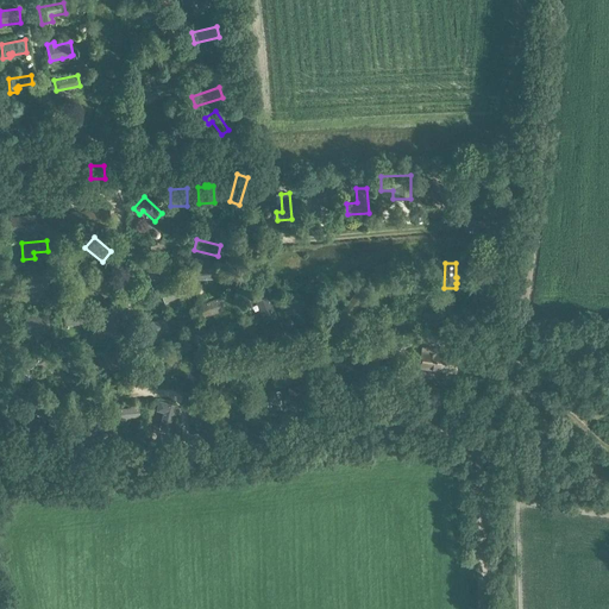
[(219,268),(193,270),(194,281),(219,278),(219,268)]
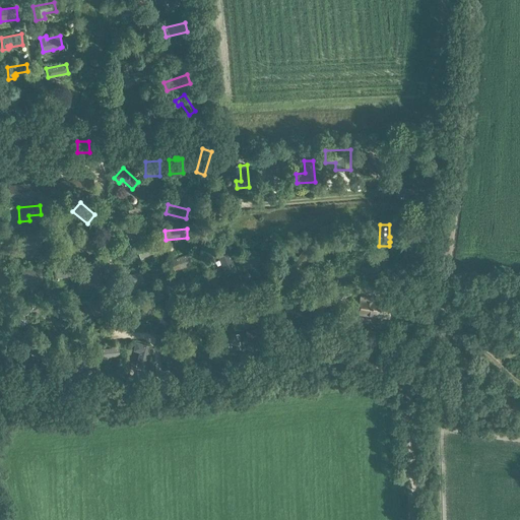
[(81,233),(74,241),(79,246),(86,252),(87,251),(90,253),(98,245),(81,233)]
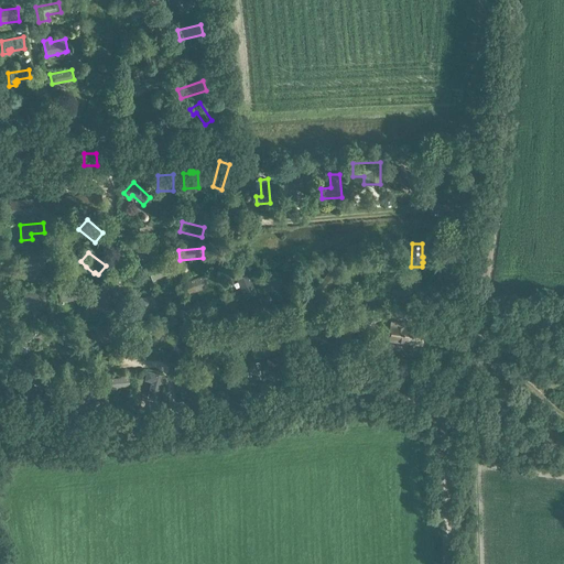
[(44,255),(22,257),(23,269),(45,267),(44,255)]
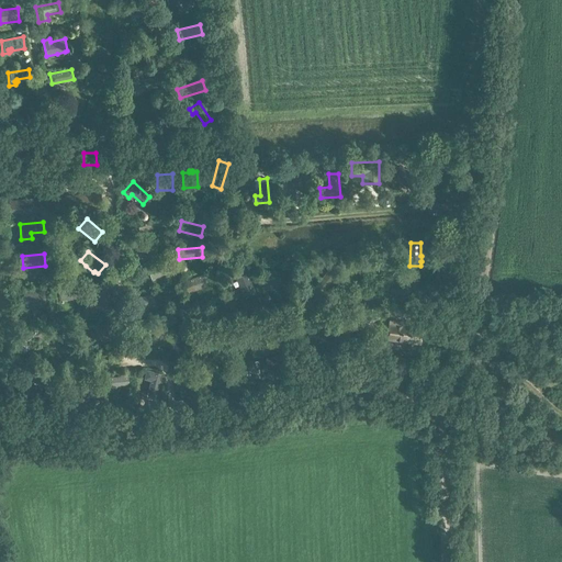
[(167,260),(147,268),(152,280),(171,271),(167,260)]
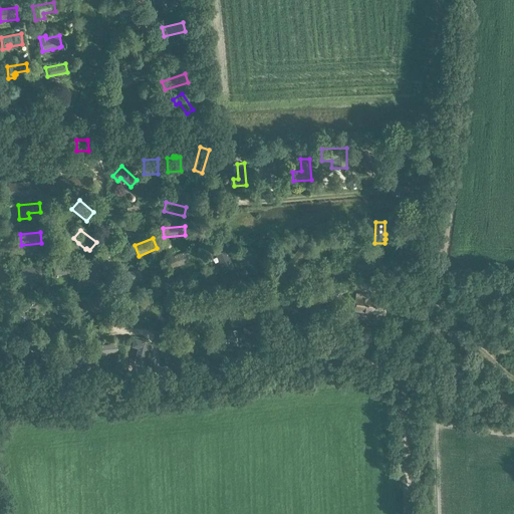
[(226,250),(215,255),(223,272),(234,267),(226,250)]
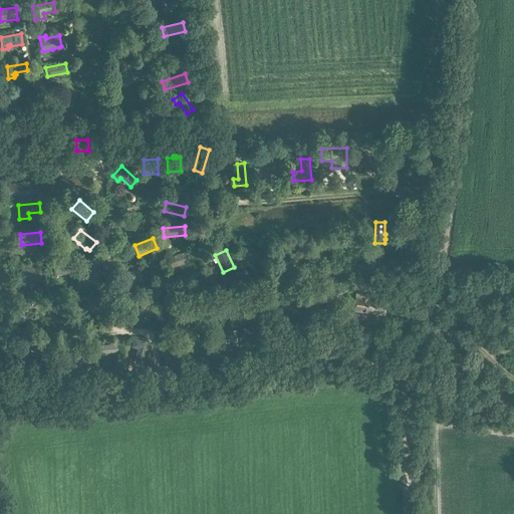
[(187,251),(168,257),(172,268),(191,261),(187,251)]
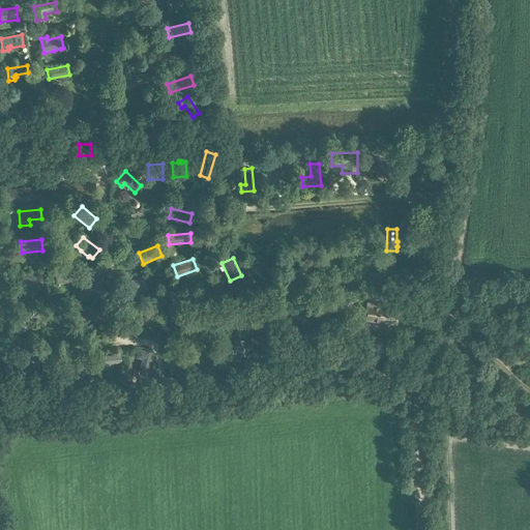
[(254,261),(246,266),(261,283),(267,277),(254,261)]
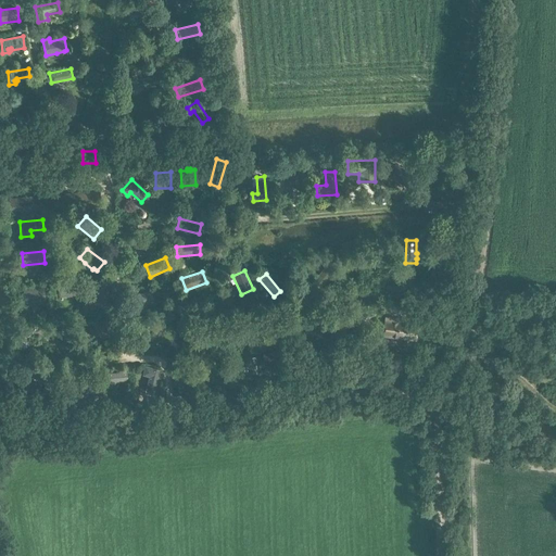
[(106,283),(93,283),(95,305),(108,304),(106,283)]
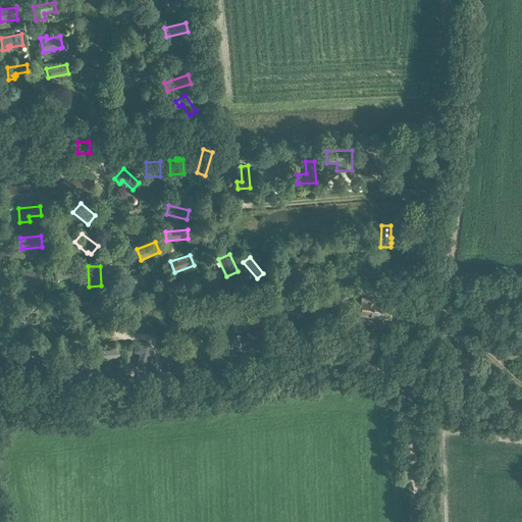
[(74,267),(54,268),(55,279),(75,278),(74,267)]
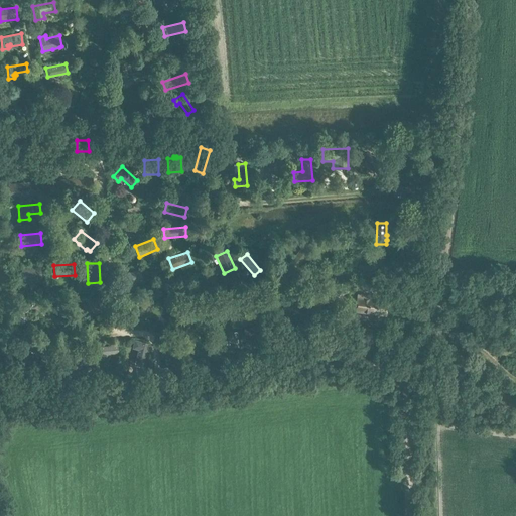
[(41,279),(39,267),(20,269),(21,281),(41,279)]
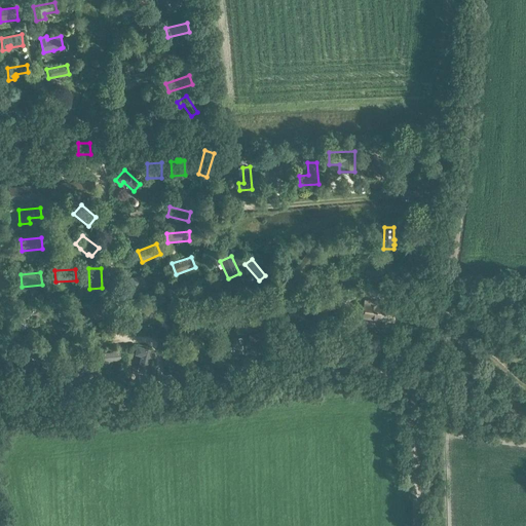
[(143,275),(123,279),(126,291),(145,287),(143,275)]
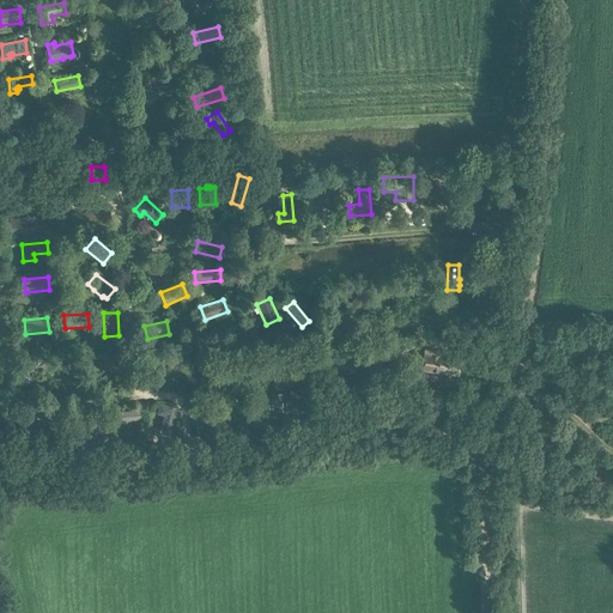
[(186,338),(167,351),(174,362),(193,349),(186,338)]
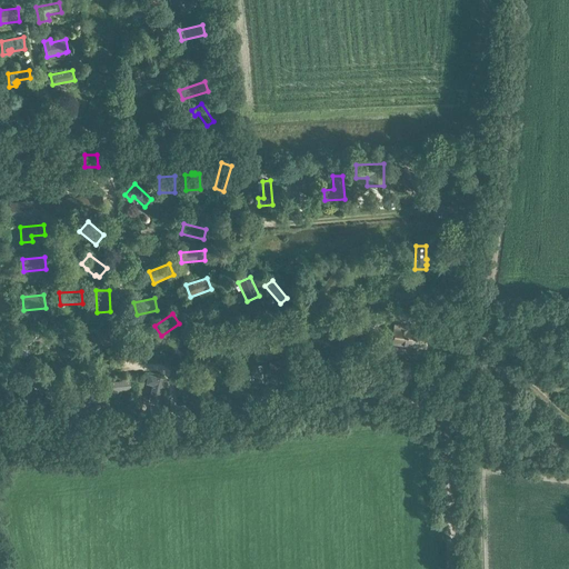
[(353,322),(333,325),(336,338),(355,336),(353,322)]
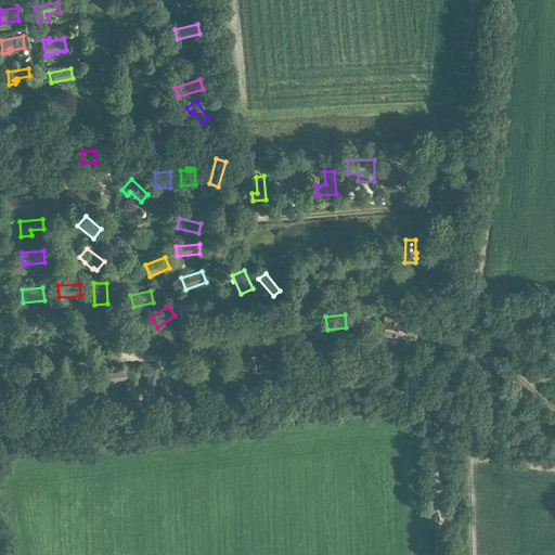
[(386,317),(384,335),(415,338),(417,323),(398,321),(398,319),(386,317)]
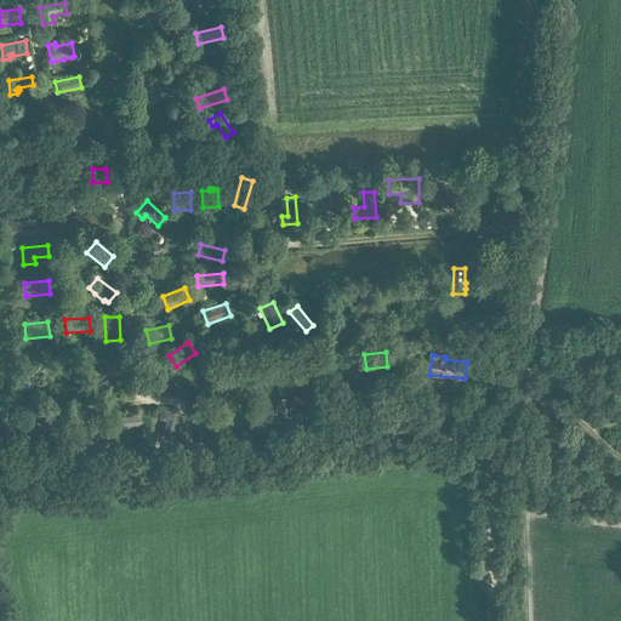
[(351,358),(325,360),(326,374),(352,371),(351,358)]
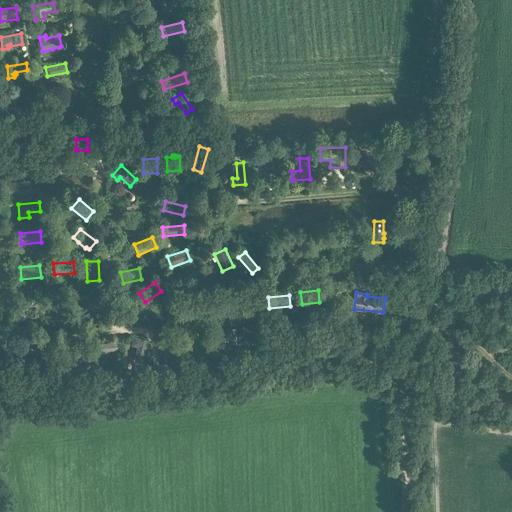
[(266,322),(242,325),(243,334),(267,331),(266,322)]
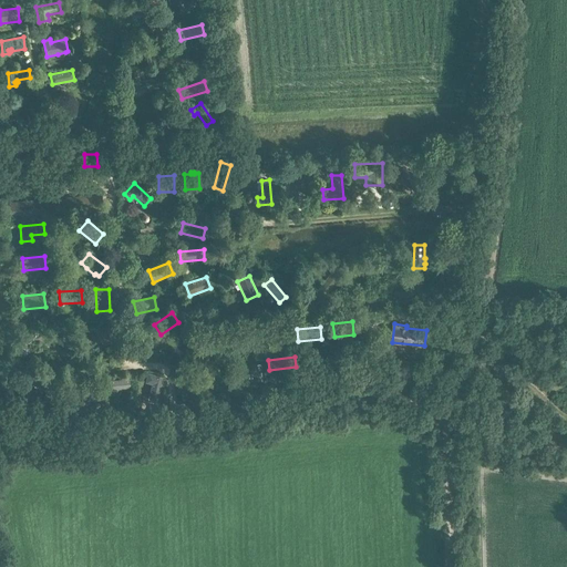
[(254,374),(254,382),(263,382),(261,366),(235,367),(235,375),(247,374),(254,374)]
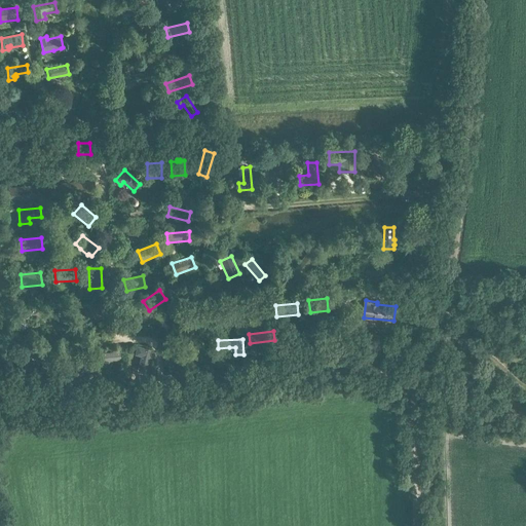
[(137,346),(135,355),(141,357),(138,368),(146,370),(152,350),(137,346)]
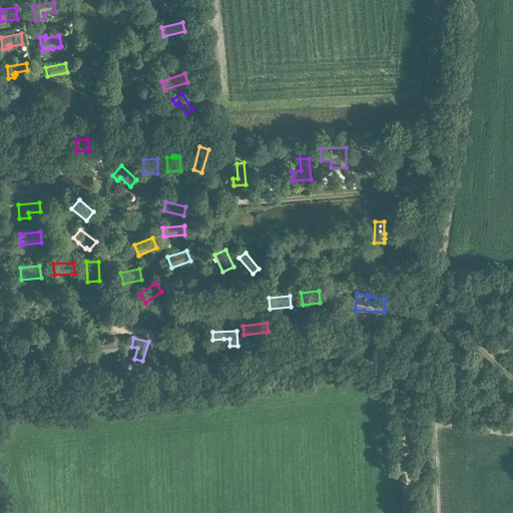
[(32,340),(28,348),(42,355),(40,359),(46,362),(52,350),(32,340)]
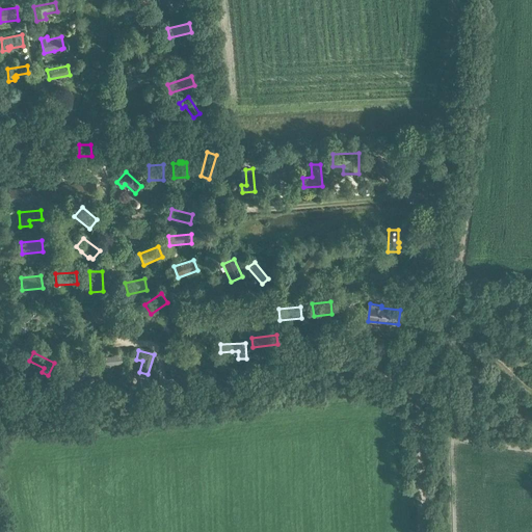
[(113,356),(100,357),(101,367),(102,367),(102,368),(110,367),(110,366),(122,365),(122,354),(113,355),(113,356)]
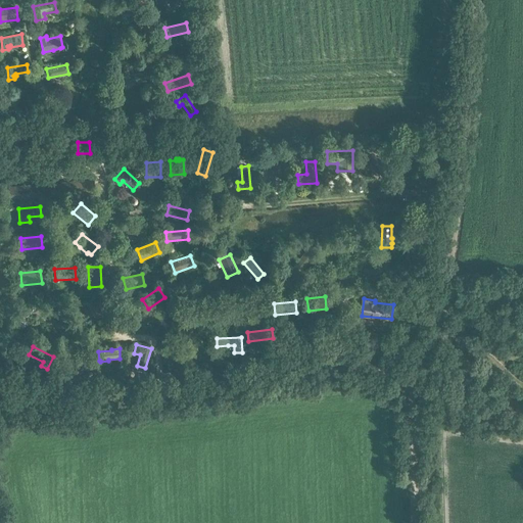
[(87,351),(65,362),(68,370),(85,363),(91,361),(87,351)]
